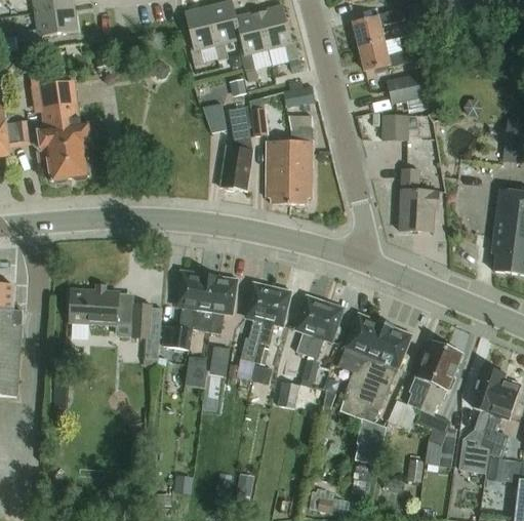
[(33,0),(35,10),(74,5),(73,0),(33,0)]
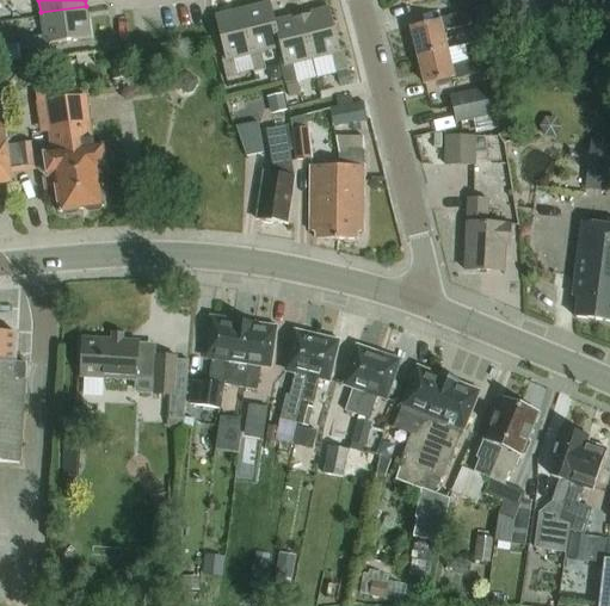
[(265,0),(241,6),(252,50),(248,51),(253,69),(265,67),(260,49),(279,44),(273,18),(275,18),(270,0),(265,0)]
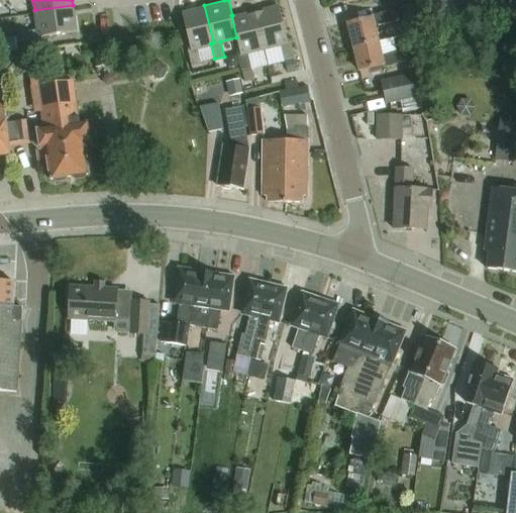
[(278,3),(254,9),(264,46),(280,42),(284,58),(294,56),(290,39),(287,40),(278,3)]
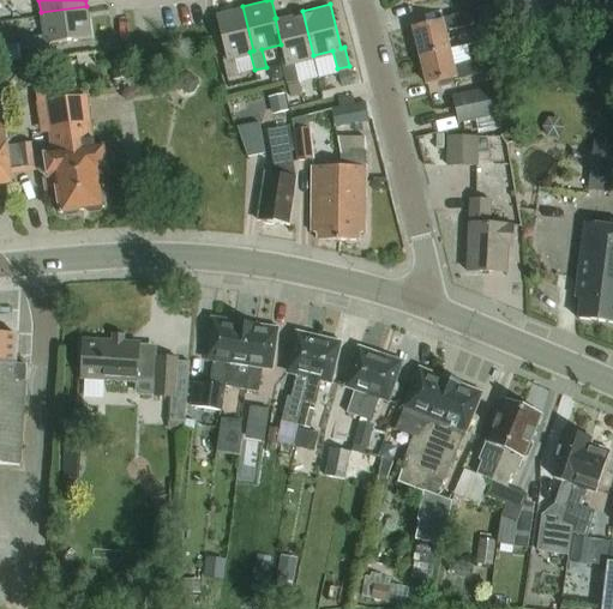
[(490,4),(474,7),(478,25),(493,22),(490,4)]
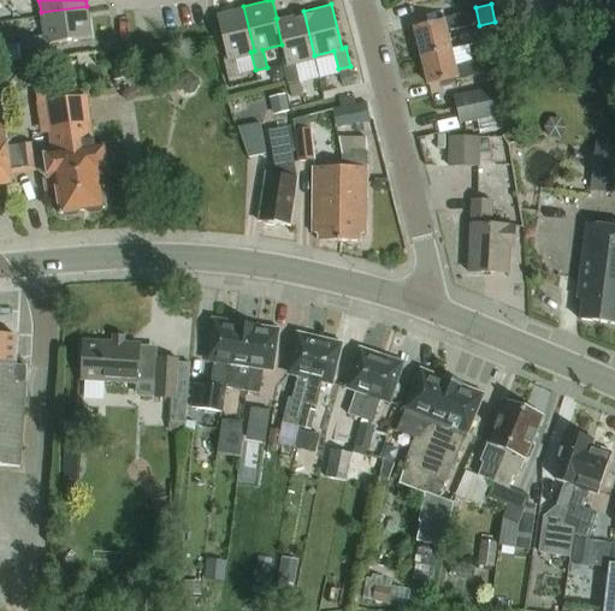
[(43,33),(25,35),(27,47),(46,45),(46,41),(90,34),(87,6),(41,12),(43,33)]
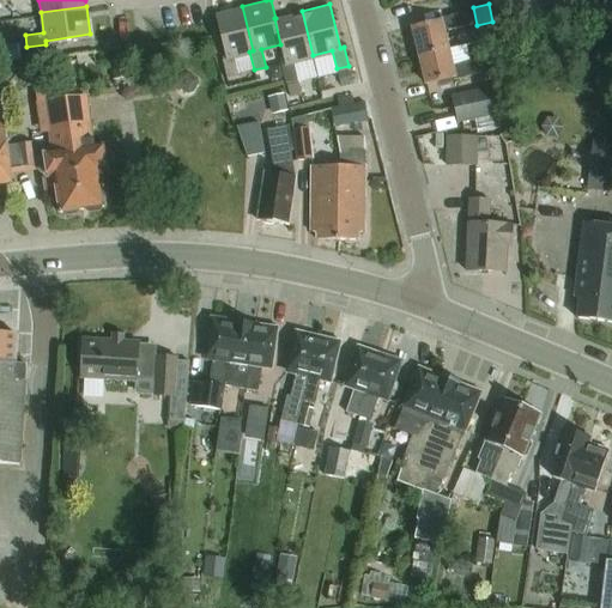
[(242,6),(214,12),(225,56),(222,58),(226,77),(238,73),(234,55),(249,52),(253,50),(242,6)]
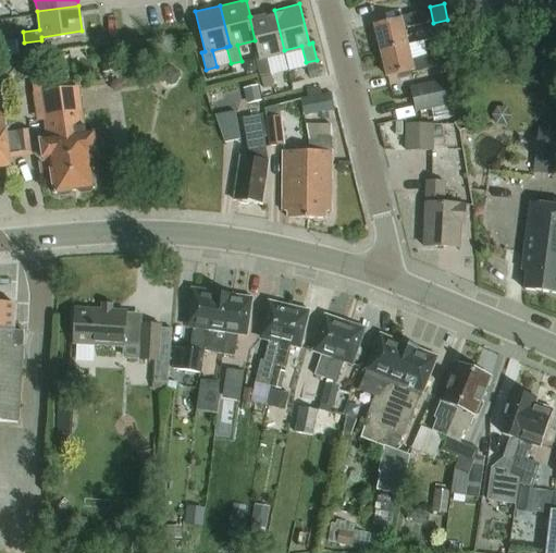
[(399,16),(375,22),(381,48),(407,41),(403,26),(431,20),(428,7),(398,14),(399,16)]
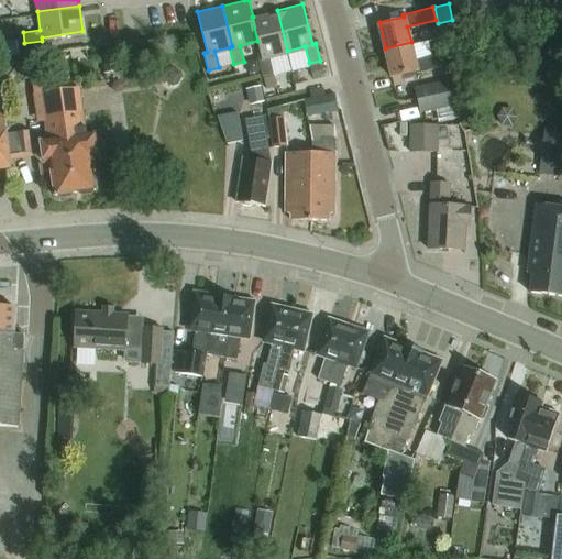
[(253,17),(252,17),(257,41),(261,57),(259,57),(263,75),(273,73),(268,55),(287,51),(277,10),(253,17)]
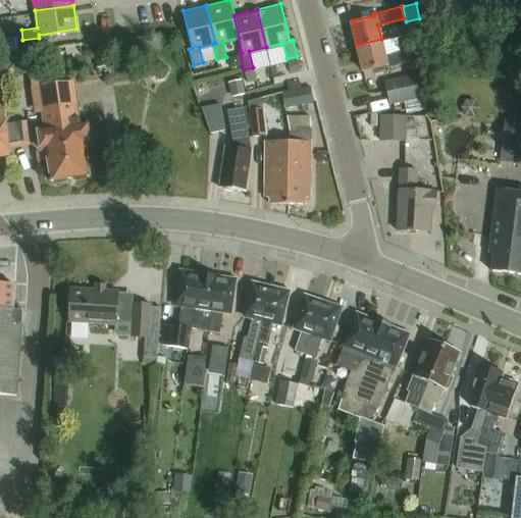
[(0,36),(2,50),(16,49),(14,35),(0,36)]
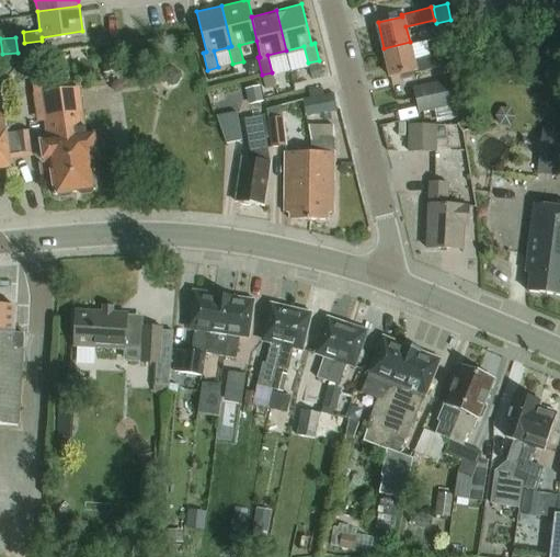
[(410,42),(384,48),(390,75),(415,68),(415,70),(444,64),(441,52),(413,57),(410,42)]
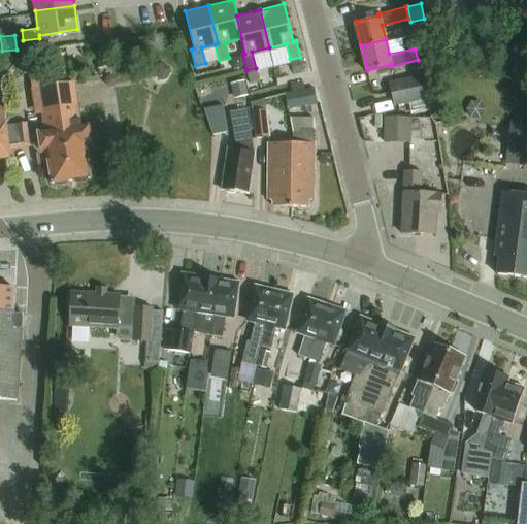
[(240,53),(229,56),(231,67),(242,65),(240,53)]
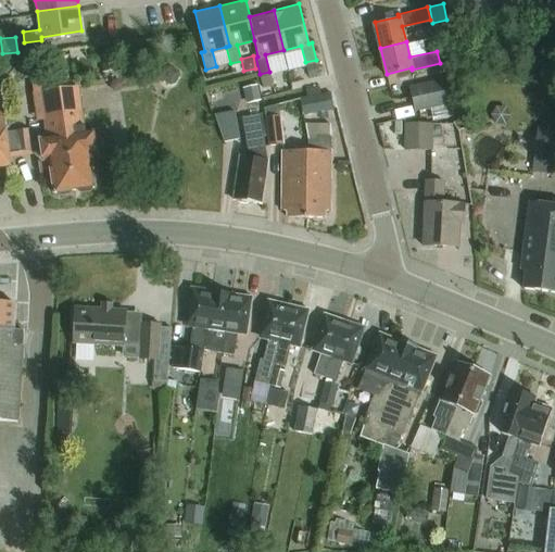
[(315,61),(306,63),(310,75),(318,73),(315,61)]
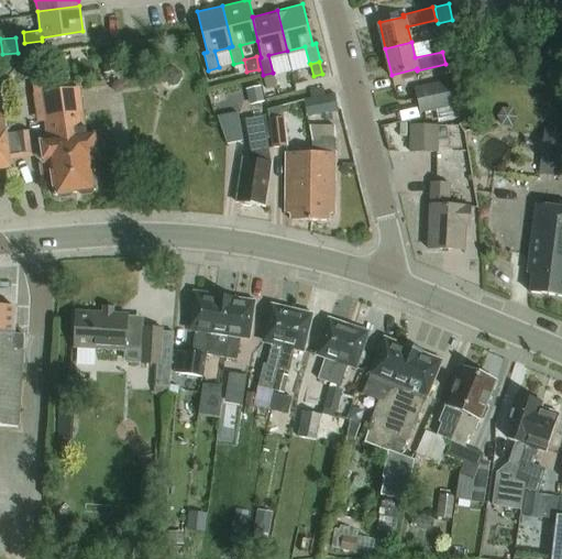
[(172,83),(177,81),(182,73),(180,68),(172,63),(167,64),(163,73),(163,77),(172,83)]
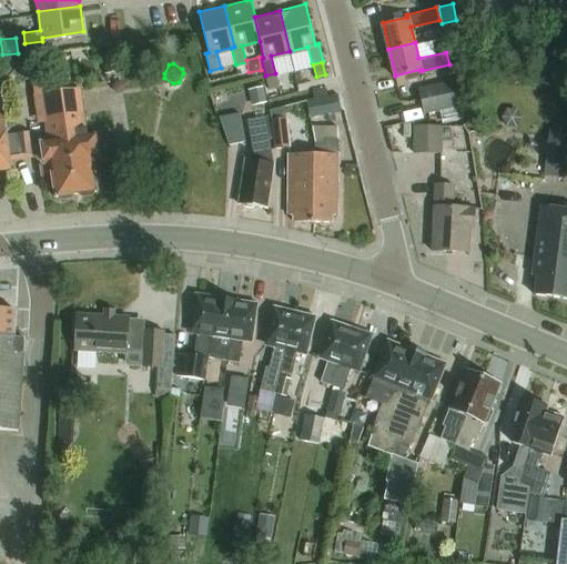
[(424,110),(458,102),(452,77),(417,84),(424,110)]
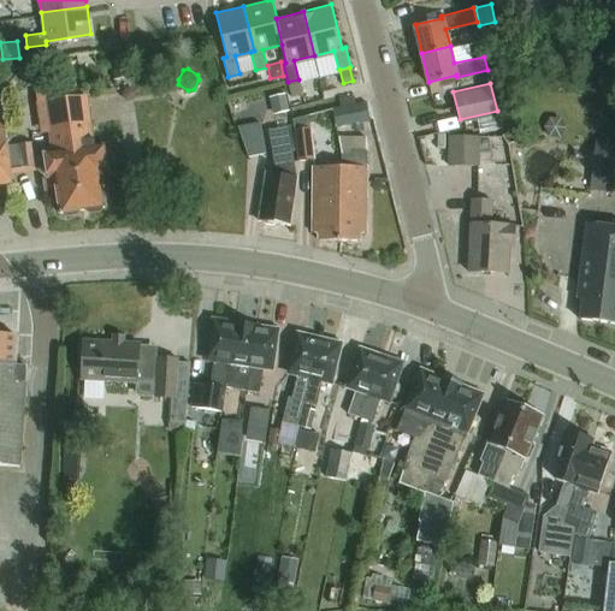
[(284,92),(268,95),(272,112),(288,108),(284,92)]
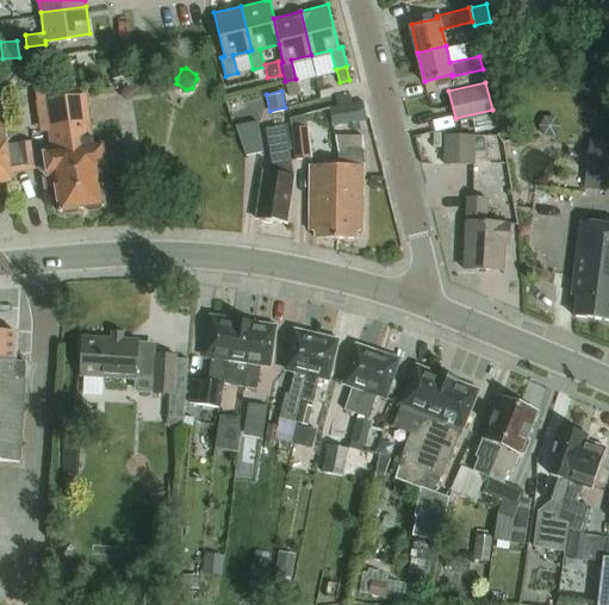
[(349,93),(333,97),(335,105),(352,101),(349,93)]
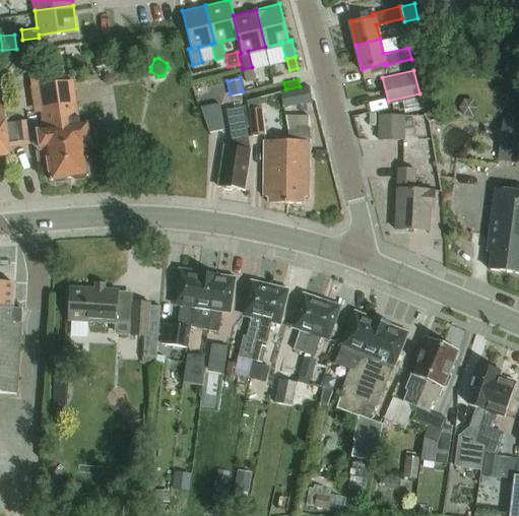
[(54,82),(68,175),(90,172),(86,139),(93,138),(95,133),(95,129),(90,126),(87,127),(86,120),(78,121),(73,80),(54,82)]
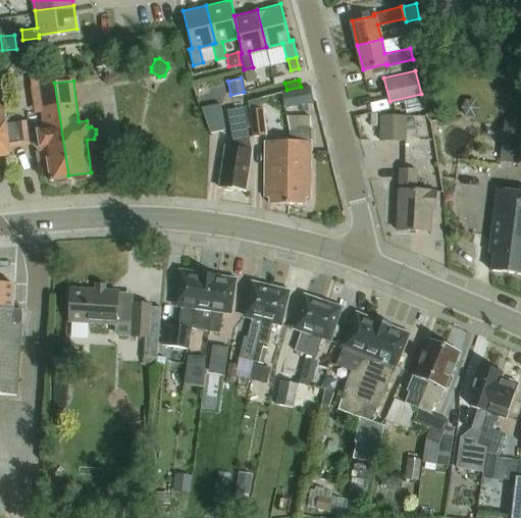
[(50,178),(68,175),(54,83),(32,86),(35,110),(41,110),(44,128),(37,130),(40,147),(45,146),(50,178)]
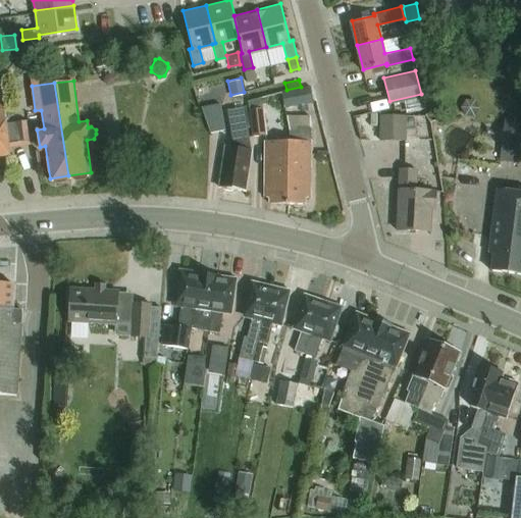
[(282,91),(285,105),(309,100),(306,86),(301,87),(287,90),(282,91)]
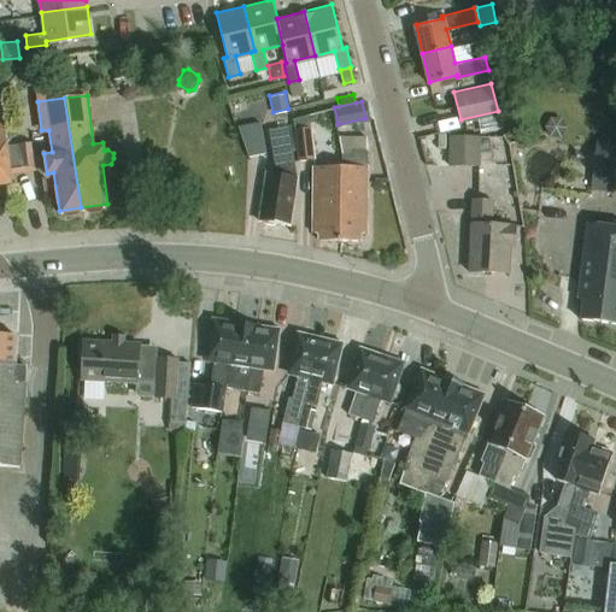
[(248,152),(270,148),(265,116),(244,119),(248,152)]
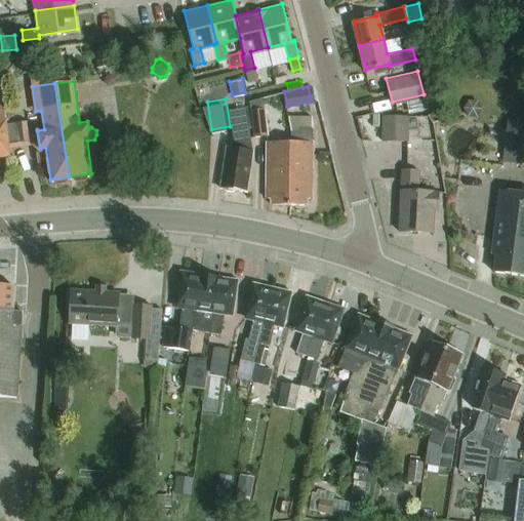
[(0,154),(10,154),(9,145),(31,143),(28,119),(5,122),(3,104),(0,104),(0,154)]
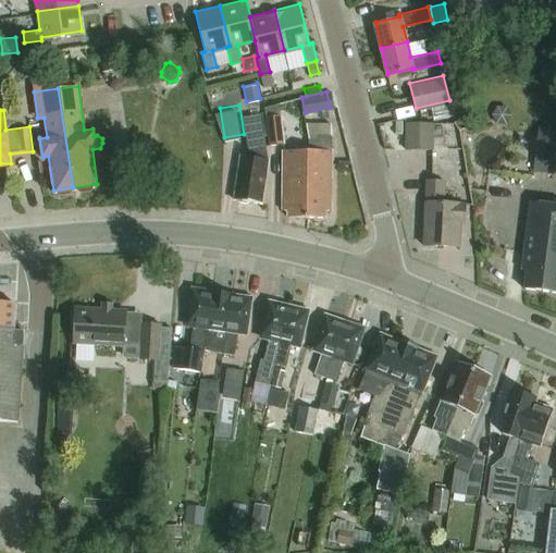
[(263,132),(267,132),(263,112),(242,117),(248,155),(241,154),(234,198),(261,203),(268,158),(263,132)]
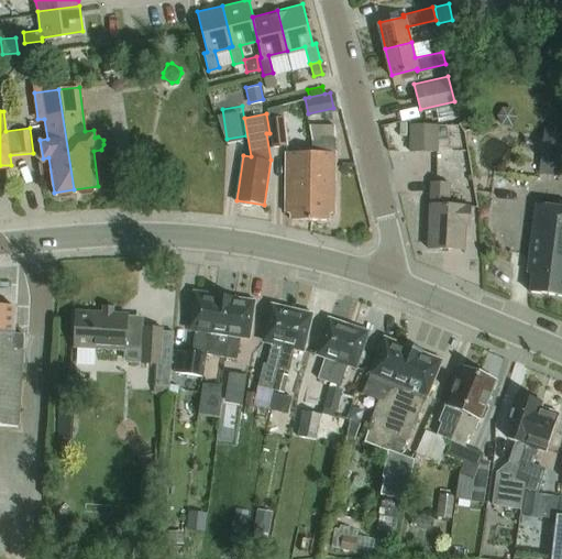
[(287,142),(284,113),(270,116),(273,144),(287,142)]
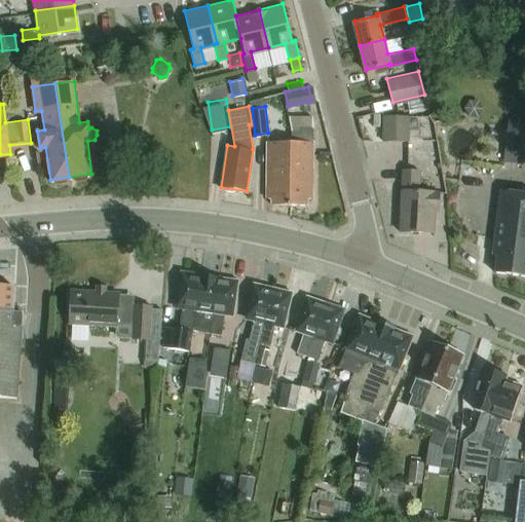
[(381,140),(408,140),(408,115),(381,114),(381,140)]
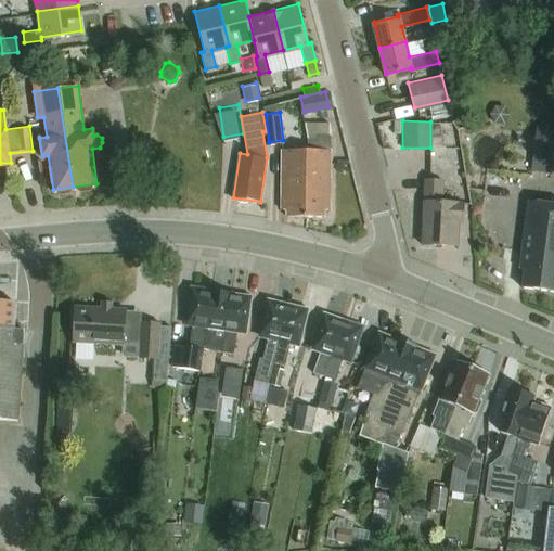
[(330,207),(330,148),(329,124),(305,124),(308,137),(307,148),(307,191),(306,191),(305,215),(324,215),(324,207),(330,207)]
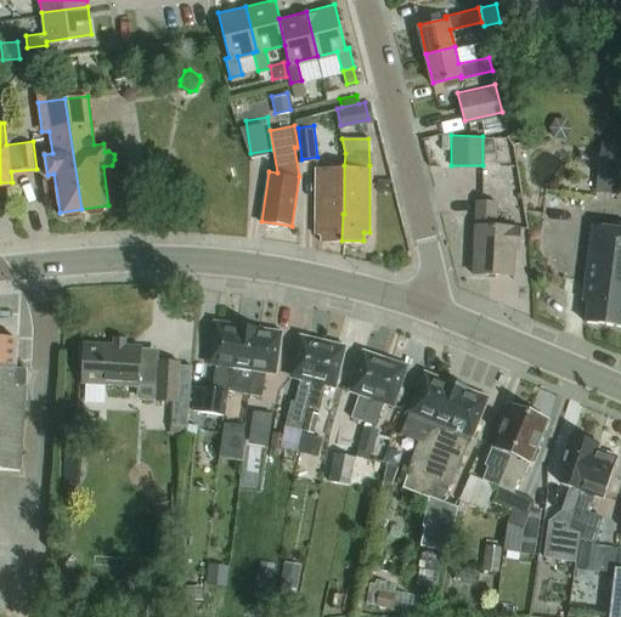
[(620,142),(600,140),(597,174),(620,175),(620,142)]
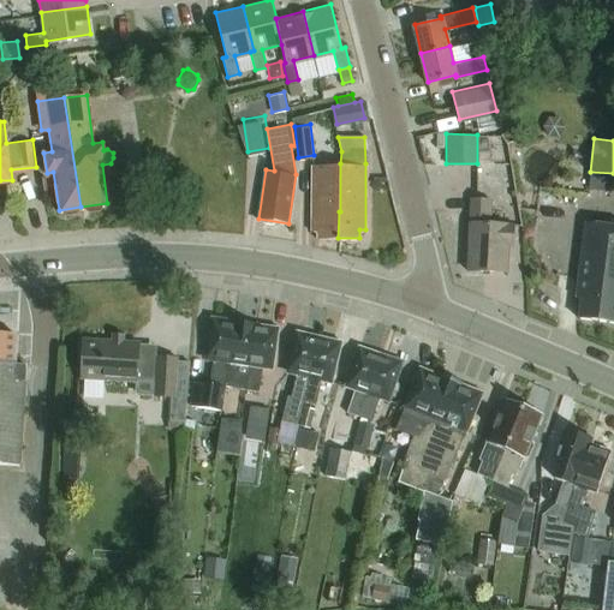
[(340,211),(340,163),(313,163),(311,228),(317,228),(317,238),(338,238),(339,211),(340,211)]
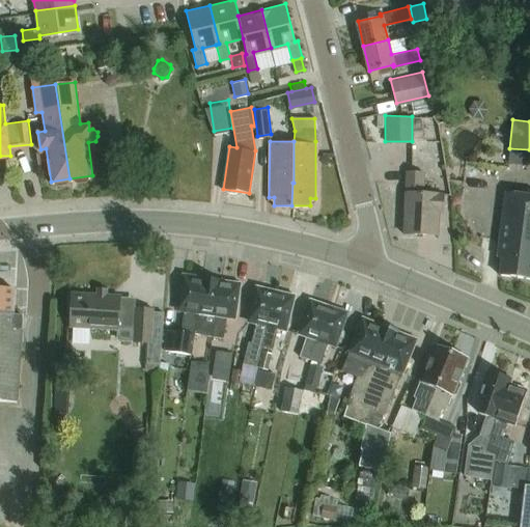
[(443,192),(423,191),(424,171),(406,170),(403,231),(438,233),(439,210),(442,211),(443,192)]
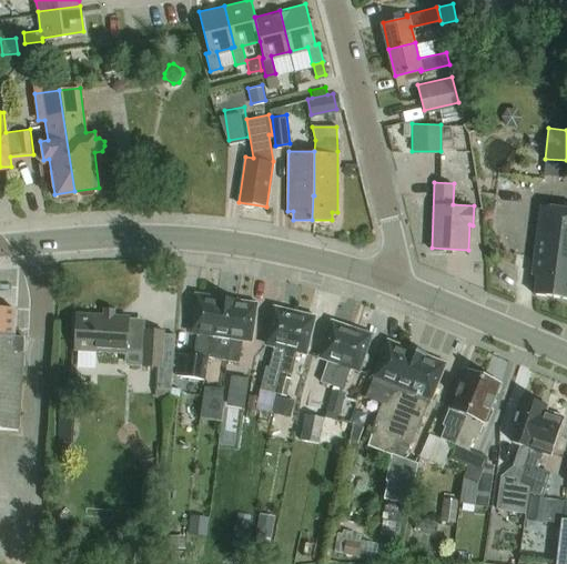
[(566,295),(566,207),(540,203),(532,273),(537,273),(535,292),(566,295)]
